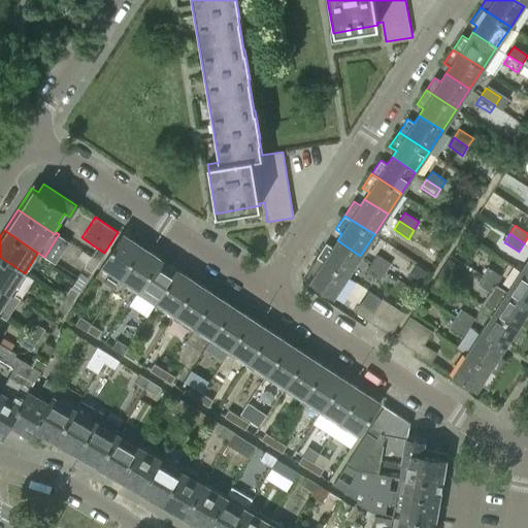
[(122,277),(141,248),(122,235),(100,269),(107,274),(102,282),(113,289),(118,282),(121,277),(122,277)]
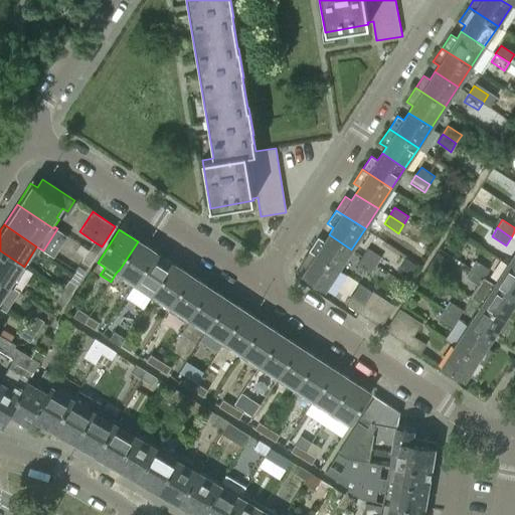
[(309,250),(338,270),(351,249),(329,234),(324,240),(318,236),(309,250)]
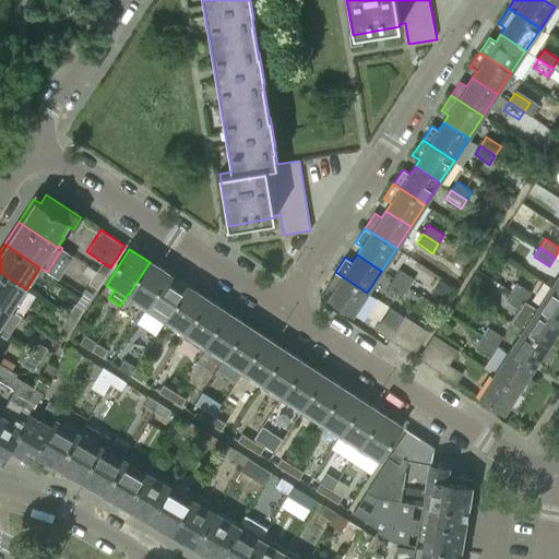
[(110,268),(102,262),(95,272),(104,278),(110,268)]
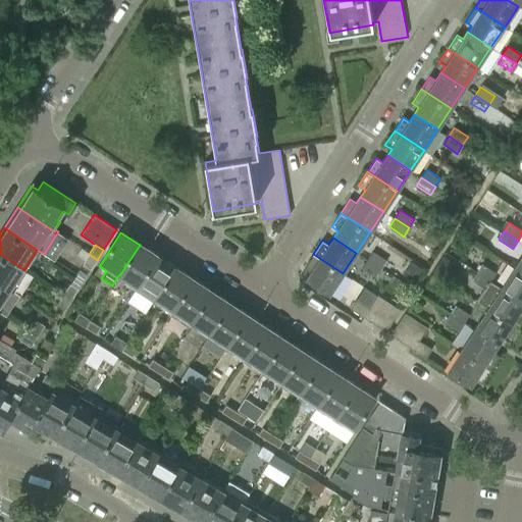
[(138,286),(158,257),(140,245),(120,274),(119,274),(116,278),(124,283),(126,279),(137,285),(138,286)]
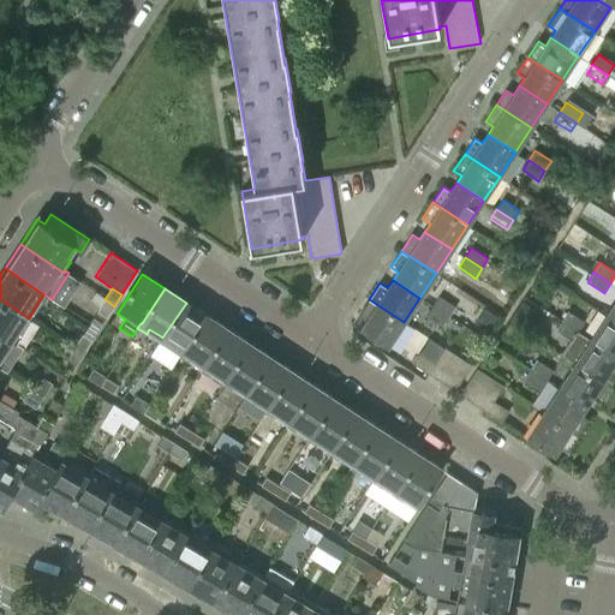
[(433,306),(449,317),(457,306),(440,296),(433,306)]
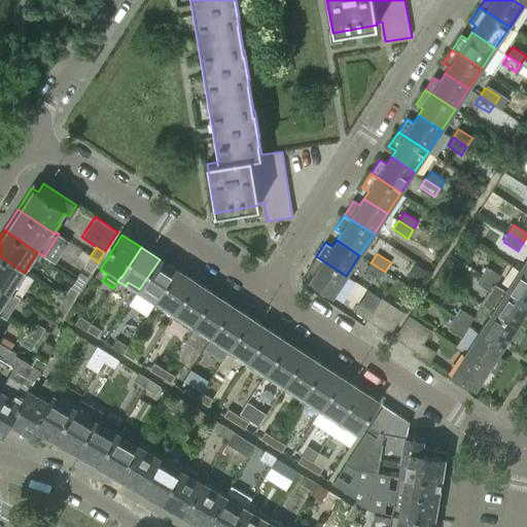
[(0,286),(10,293),(25,273),(0,256),(0,286)]
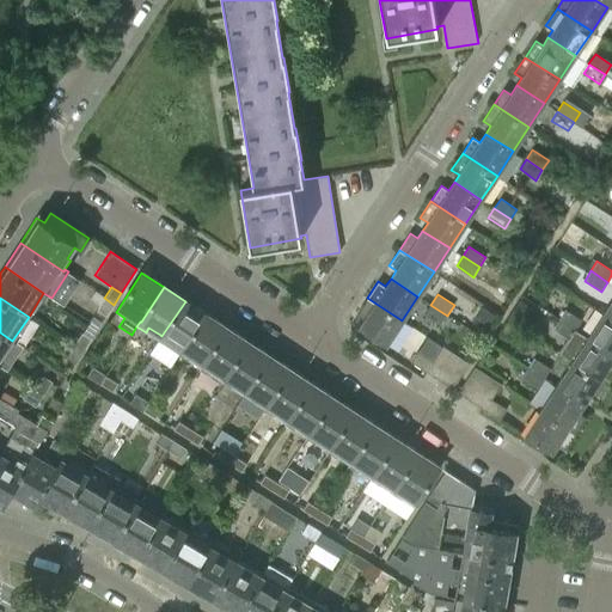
[(114,305),(104,298),(97,310),(106,316),(114,305)]
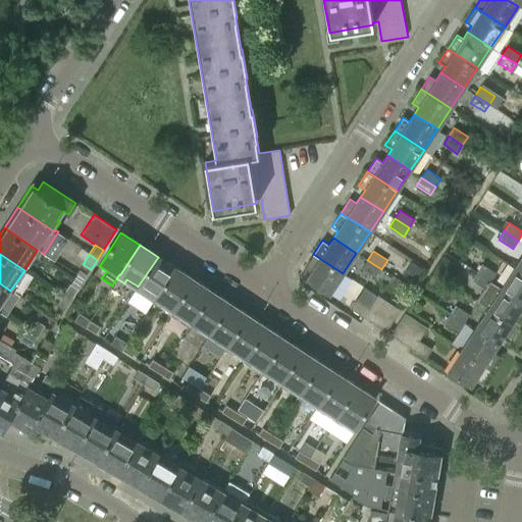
[(328,295),(343,273),(313,254),(304,268),(311,272),(306,279),(328,295)]
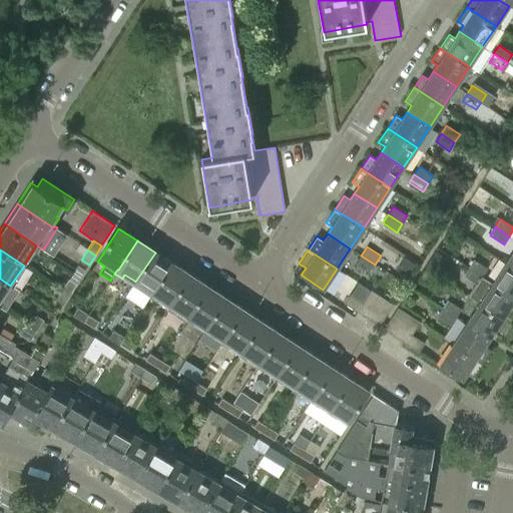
[(434,273),(444,257),(435,251),(425,268),(434,273)]
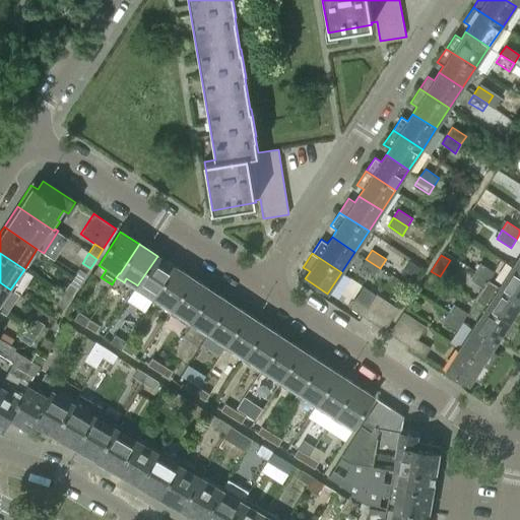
[(155,298),(175,267),(157,256),(137,285),(136,284),(134,288),(141,294),(144,289),(154,297),(155,298)]
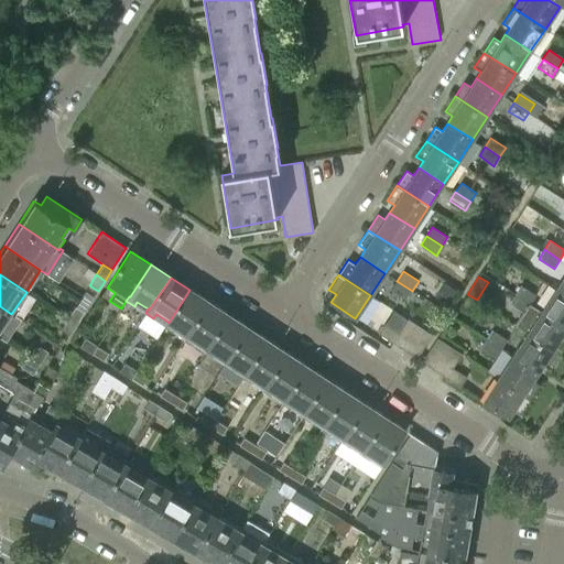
[(407,300),(412,291),(397,281),(391,290),(407,300)]
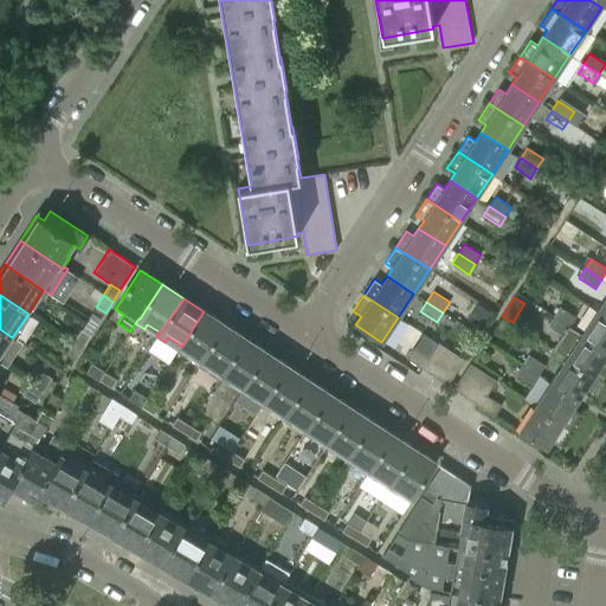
[(466,322),(477,329),(488,314),(477,307),(466,322)]
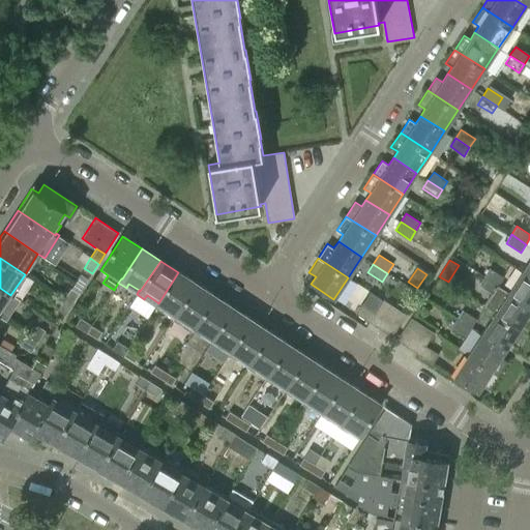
[(490,268),(484,276),(499,286),(504,277),(490,268)]
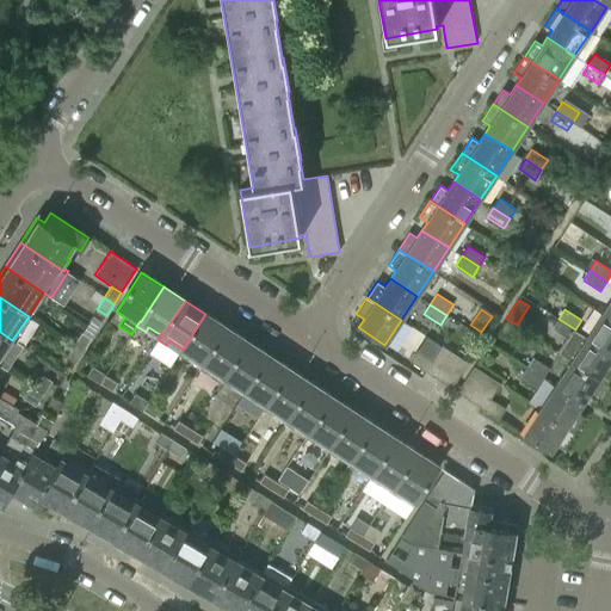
[(610,318),(603,313),(587,338),(610,352),(610,318)]
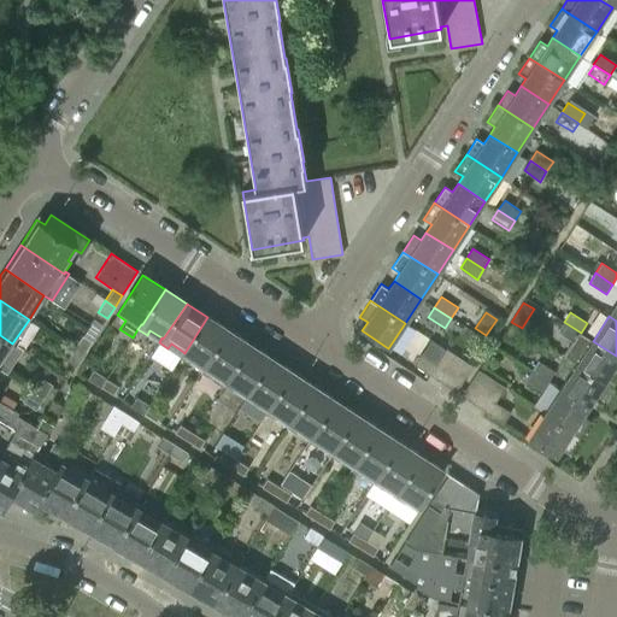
[(206,366),(229,331),(207,317),(184,353),(183,352),(181,357),(189,363),(193,358),(205,365),(206,366)]
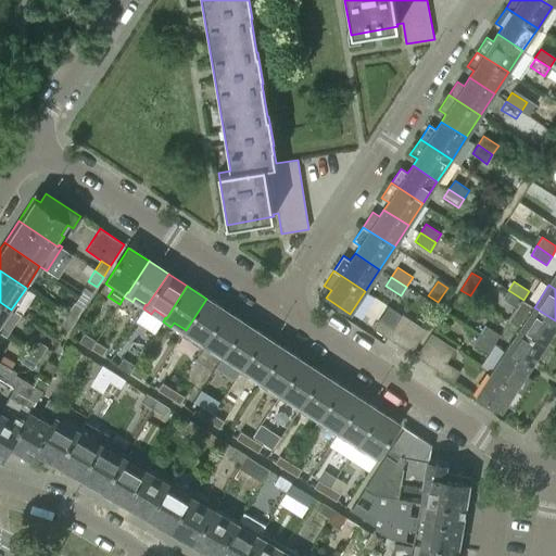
[(518,308),(523,300),(508,290),(502,299),(518,308)]
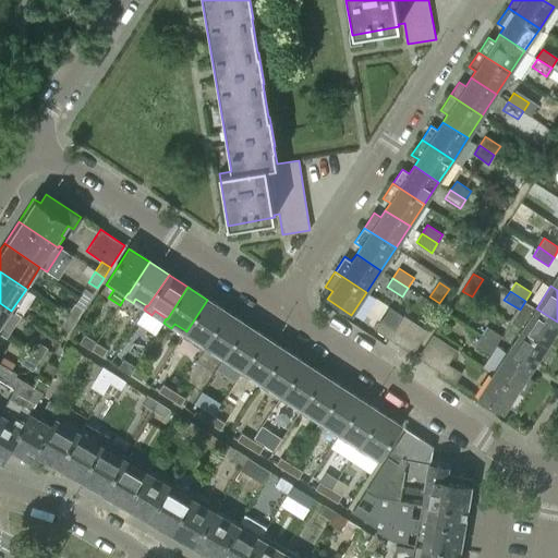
[(67,315),(75,320),(83,308),(89,298),(81,293),(67,315)]
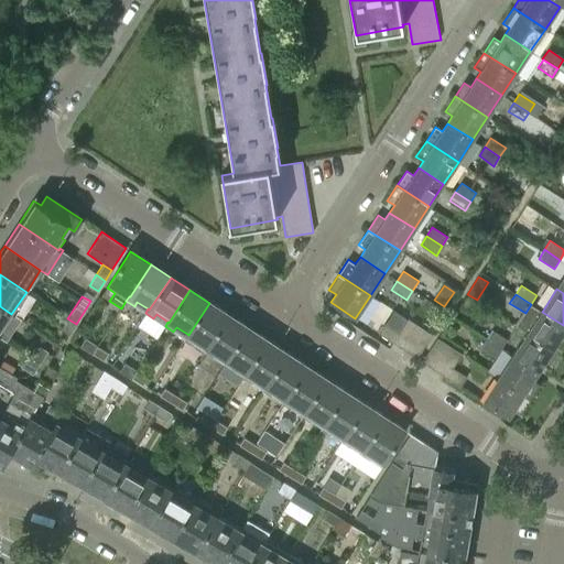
[(208,348),(229,315),(209,303),(188,335),(187,334),(184,338),(193,345),(196,340),(207,347),(208,348)]
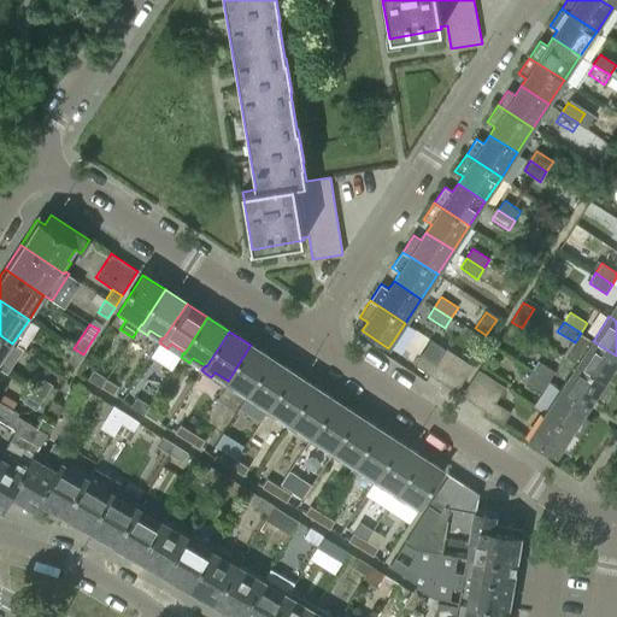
[(23,351),(12,344),(0,335),(0,369),(4,371),(7,374),(23,351)]
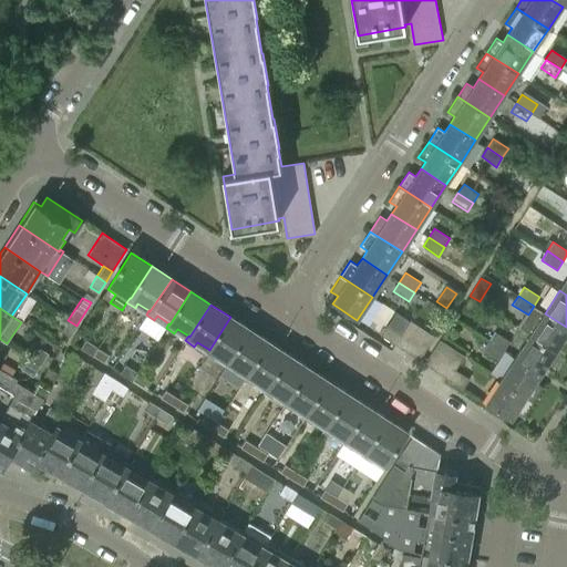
[(566,333),(566,327),(545,313),(531,336),(563,357),(566,350),(566,339),(564,338),(566,333)]
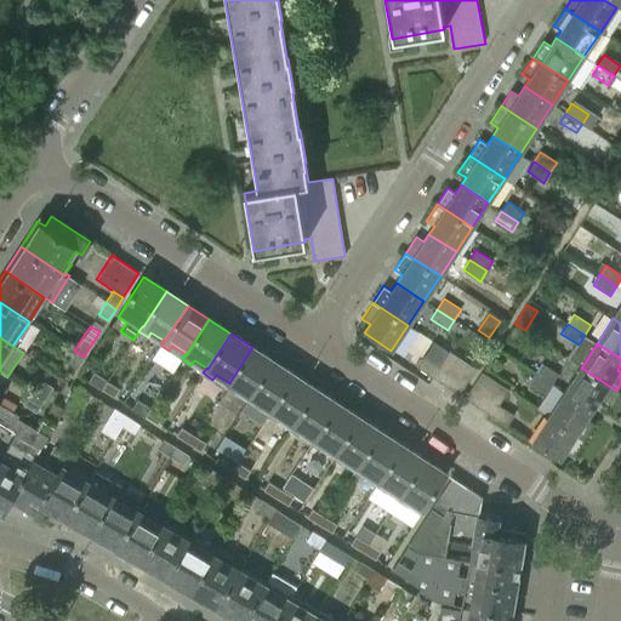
[(251,397),(274,362),(252,347),(229,383),(228,382),(224,387),(234,393),(238,388),(250,397),(251,397)]
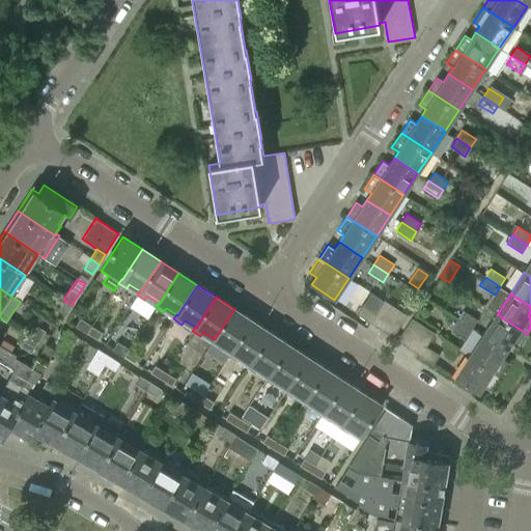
[(72,305),(63,300),(57,310),(64,315),(72,305)]
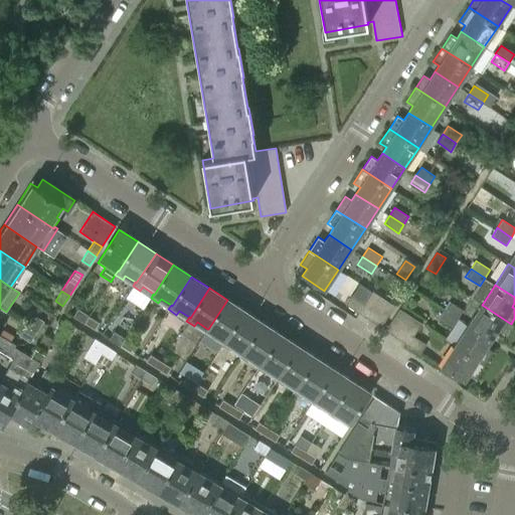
[(358,312),(369,319),(383,298),(372,291),(364,304),(358,312)]
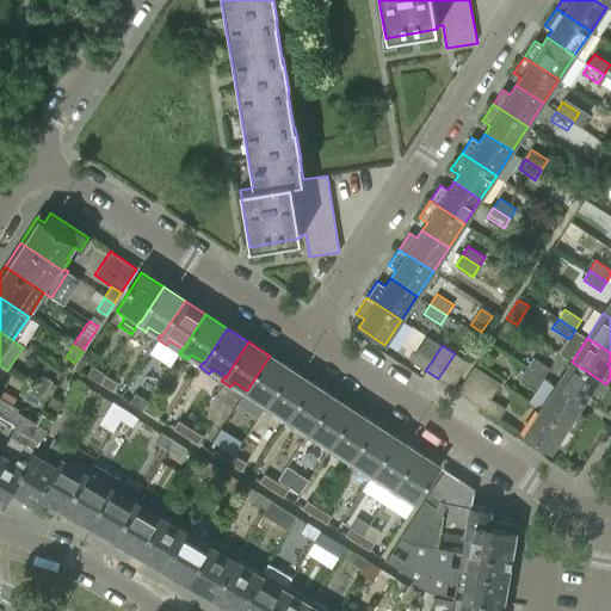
[(411,360),(425,370),(432,360),(417,351),(411,360)]
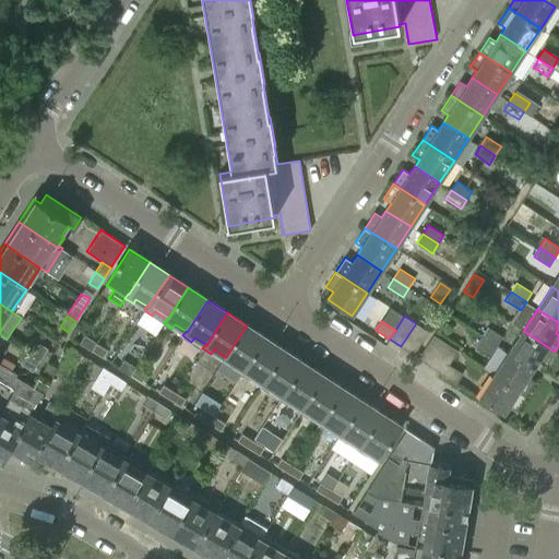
[(428,332),(416,323),(401,346),(414,355),(428,332)]
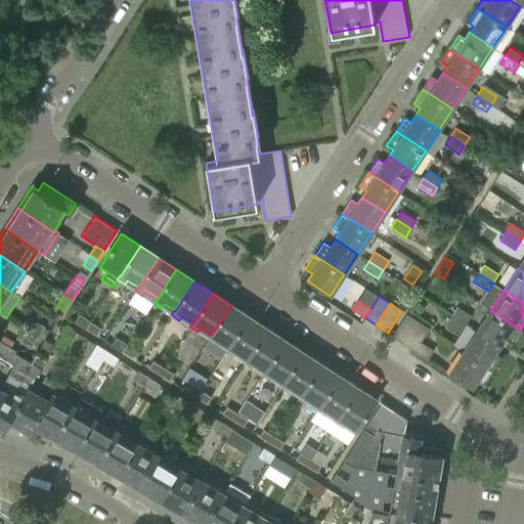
[(230,347),(250,316),(231,305),(212,335),(211,335),(206,344),(224,355),(226,351),(229,347),(230,347)]
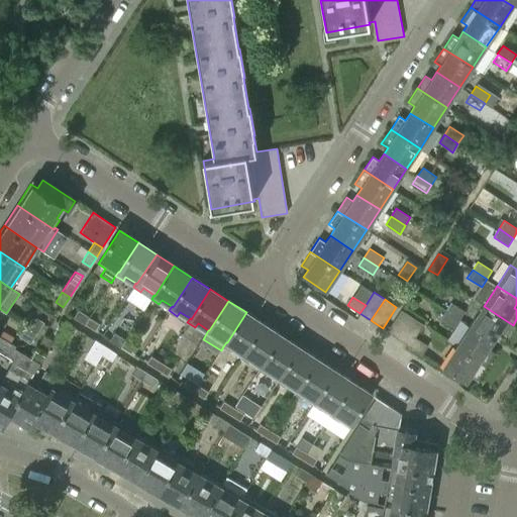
[(451,302),(445,310),(459,319),(464,311),(451,302)]
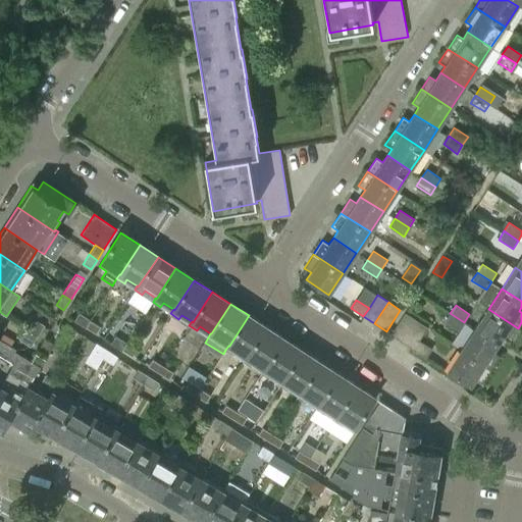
[(518,328),(488,309),(475,329),(498,345),(502,338),(509,343),(518,328)]
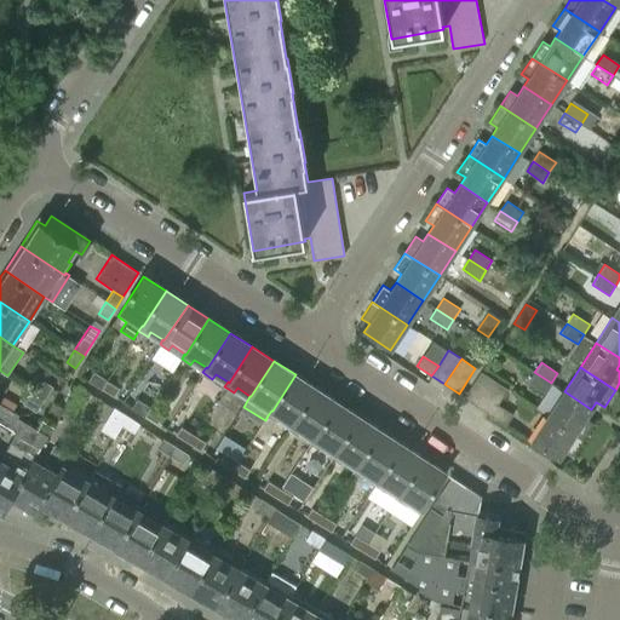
[(89,380),(101,389),(107,379),(93,372),(89,380)]
